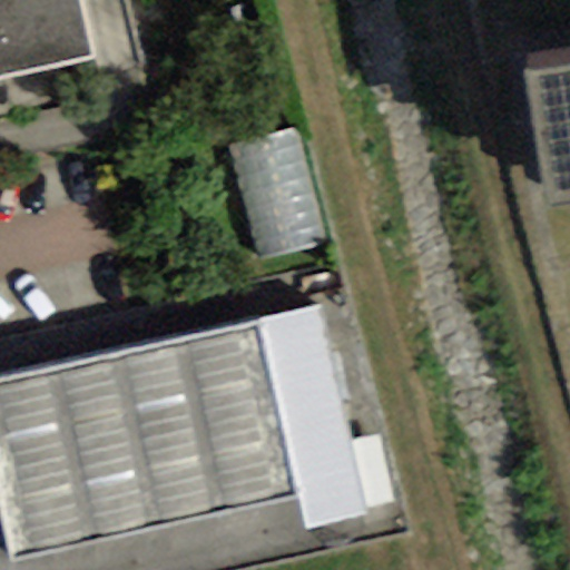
[(0,0),(0,86),(94,66),(97,79),(146,68),(130,0),(0,0)]
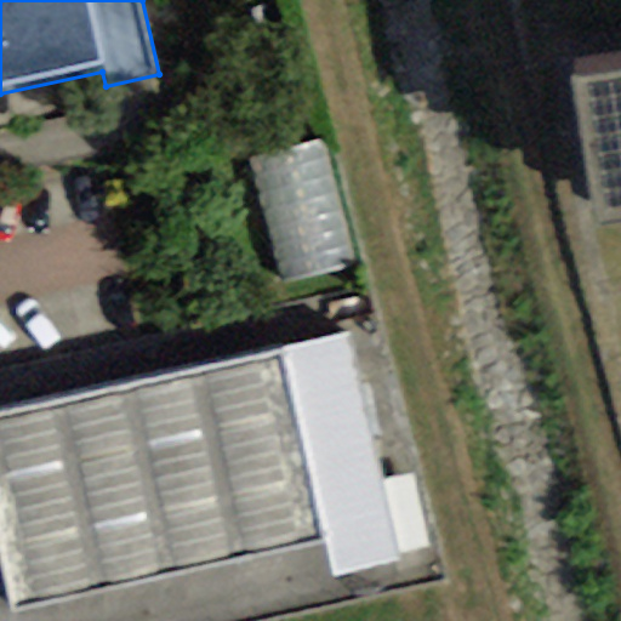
[(620,73),(571,81),(592,209),(596,229),(620,226),(620,73)]
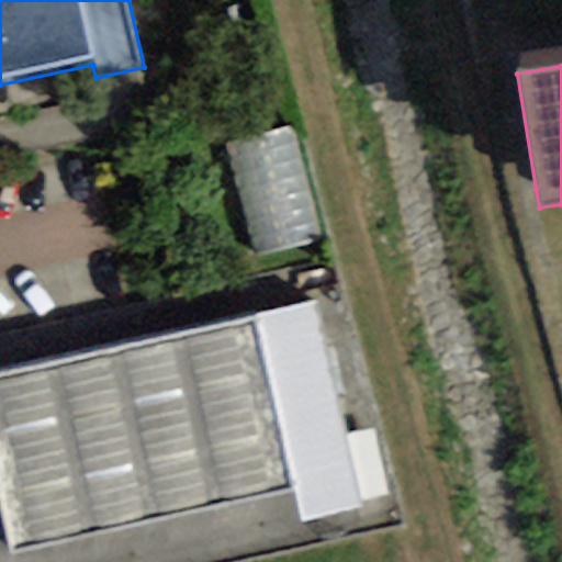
[(324,237),(291,128),(228,147),(260,256),(324,237)]
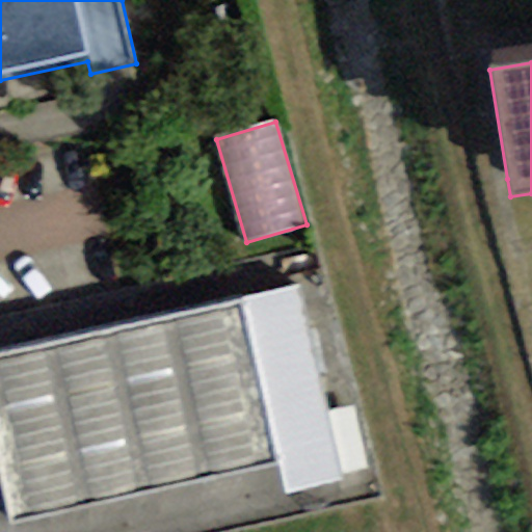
[(286,497),(343,482),(297,287),(239,300),(277,462),(286,497)]
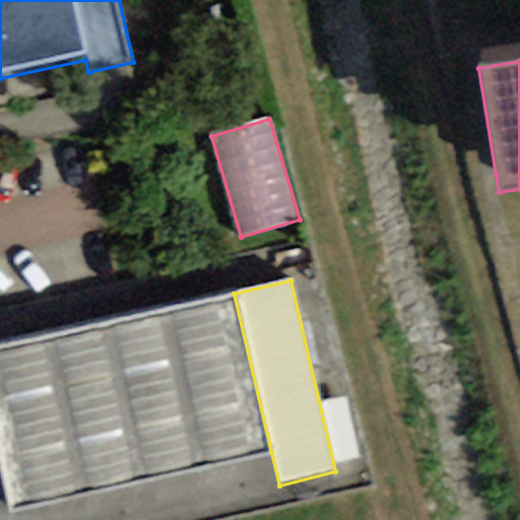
[(0,346),(0,454),(12,510),(271,452),(234,294),(0,346)]
